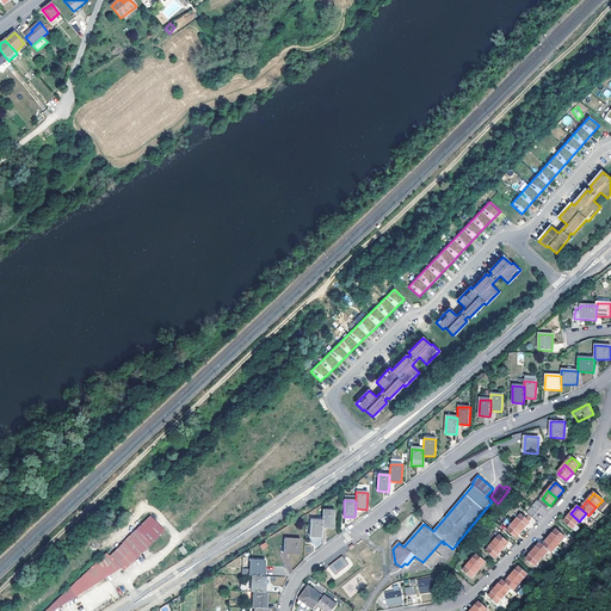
[(334,511),(322,511),(322,522),(322,528),(333,528),(334,511)]
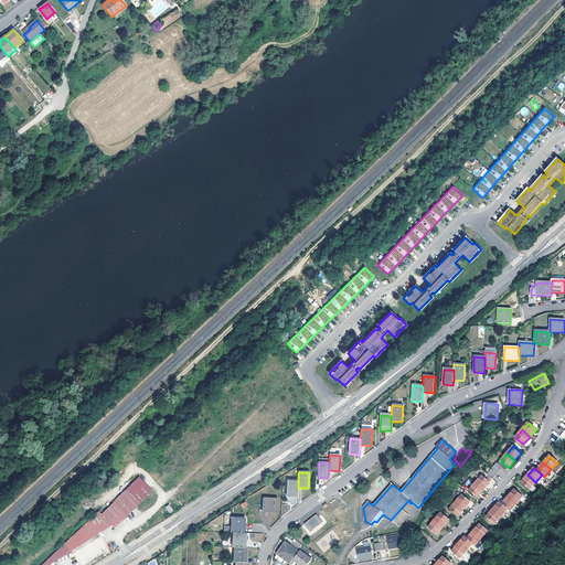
[(535,482),(528,475),(524,479),(521,482),(530,489),(535,482)]
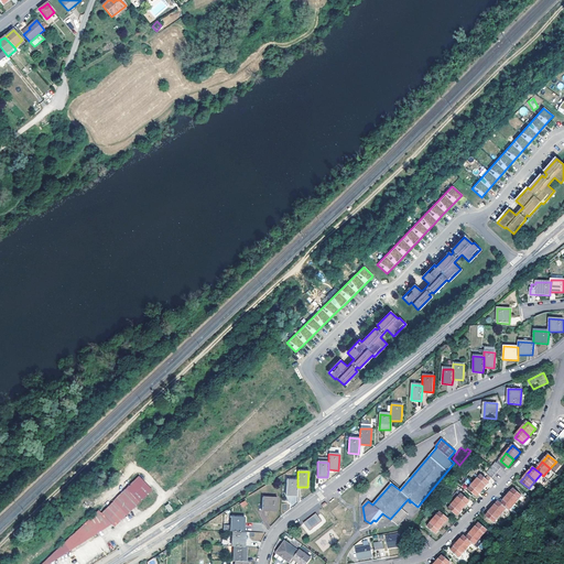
[(474,483),(483,489),(489,481),(480,475),(474,483)]
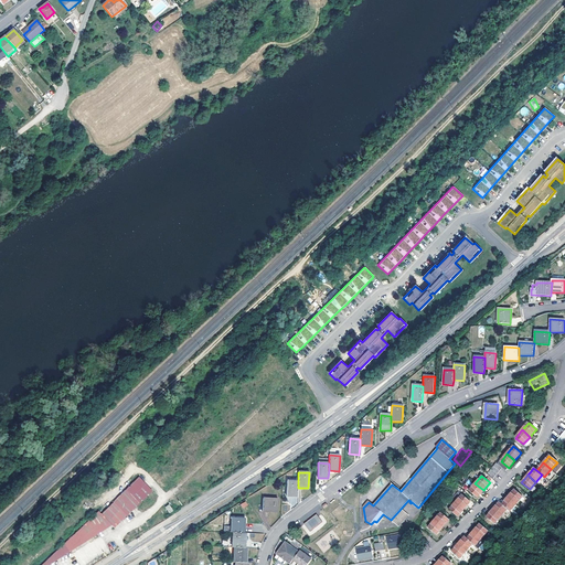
[(102,515),(112,526),(115,529),(151,492),(139,479),(102,515)]
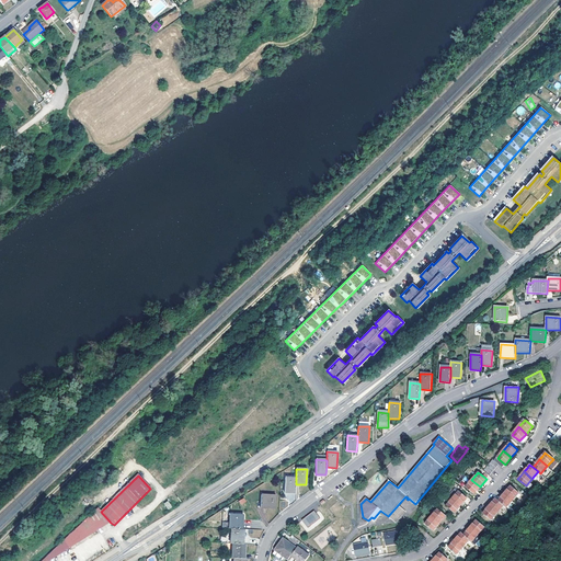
[(296,484),(296,479),(286,478),(285,493),(295,493),(296,484)]
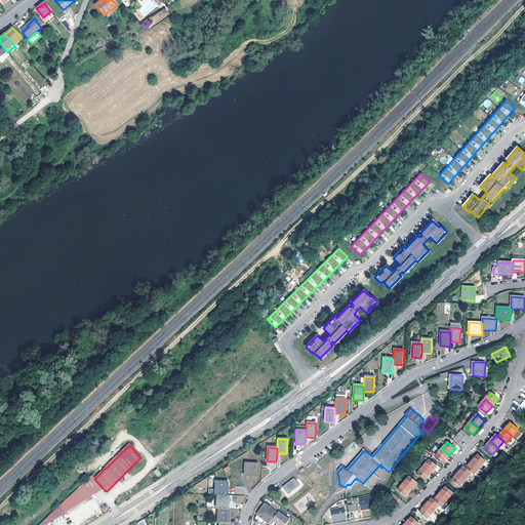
[(443,461),(449,455),(441,449),(436,455),(443,461)]
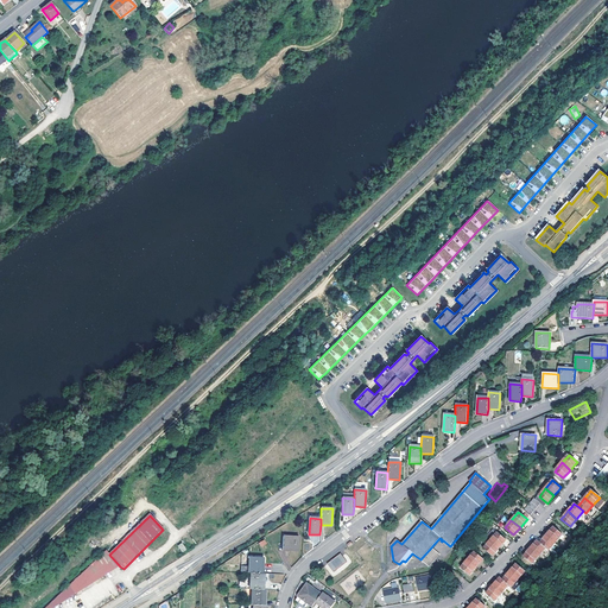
[(546,534),(555,542),(562,534),(553,527),(551,530),(546,534)]
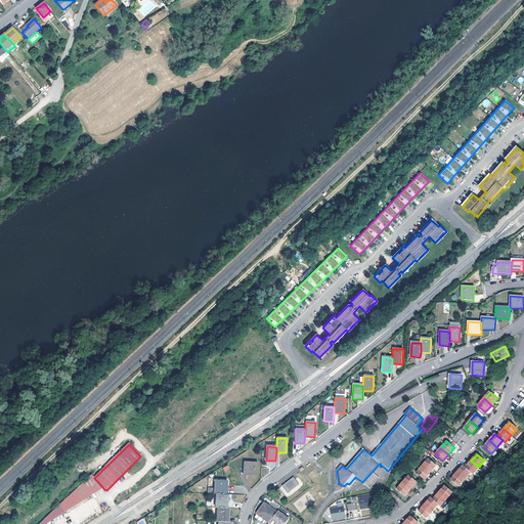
[(423,466),(430,472),(436,466),(428,460),(423,466)]
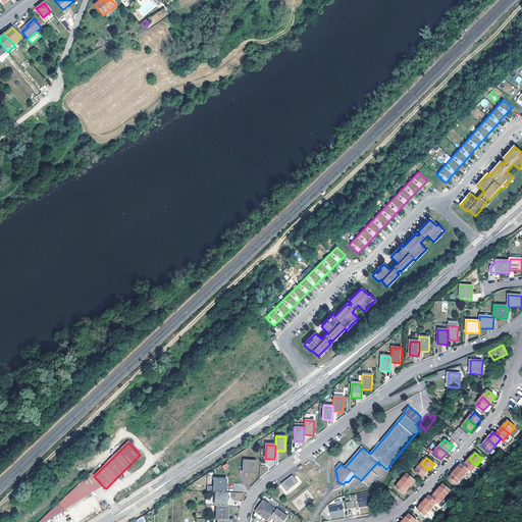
[(466,463),(464,466),(468,470),(471,472),(476,465),(469,459),(466,463)]
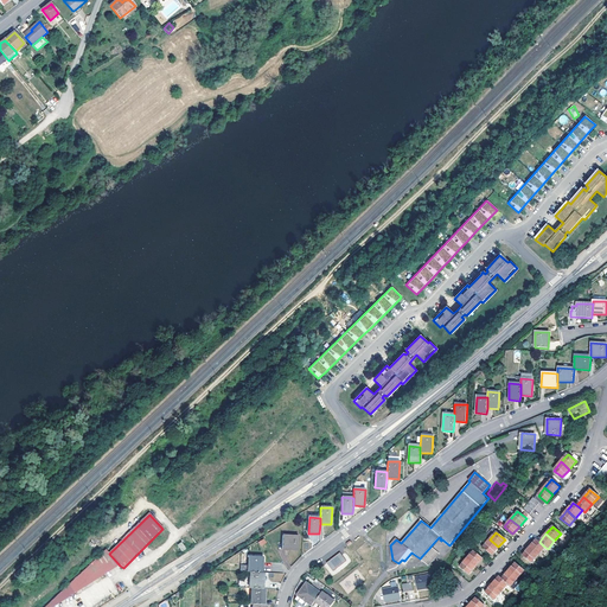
[(299,537),(282,536),(282,549),(298,550),(299,537)]
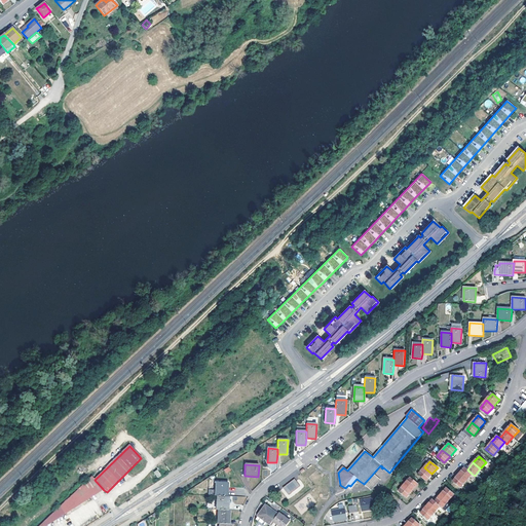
[(425,481),(431,474),(424,467),(418,475),(425,481)]
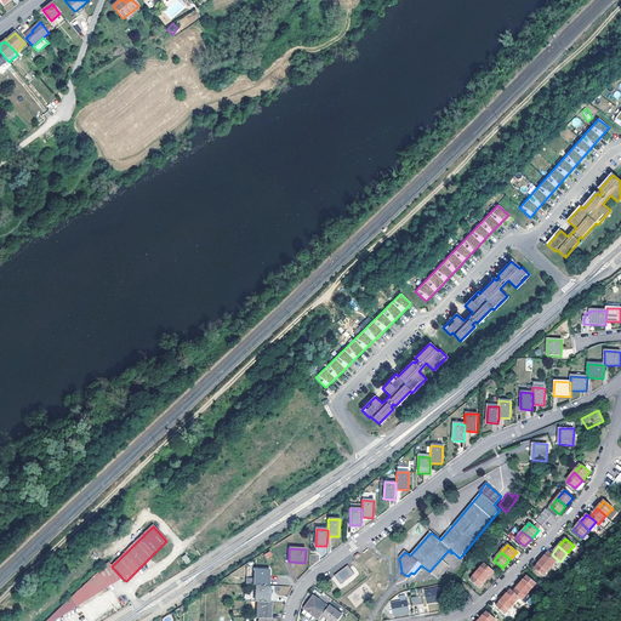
[(541,560),(550,568),(557,559),(552,554),(548,552),(545,556),(541,560)]
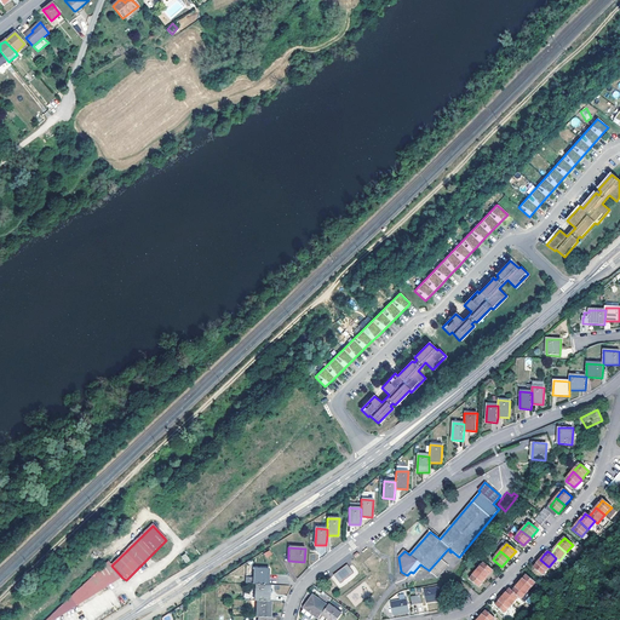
[(448,566),(440,558),(429,570),(437,578),(448,566)]
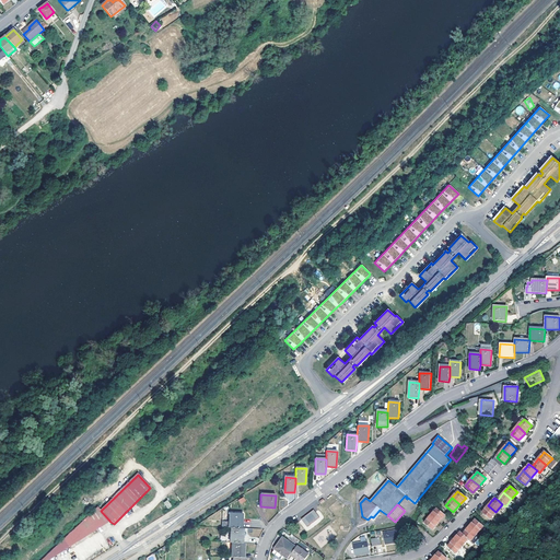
[(490,518),(496,512),(488,505),(486,509),(482,512),(490,518)]
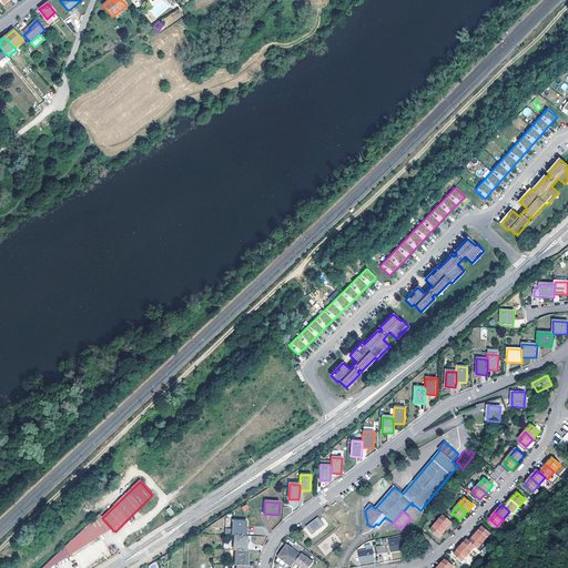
[(437,523),(445,529),(452,523),(444,515),(437,523)]
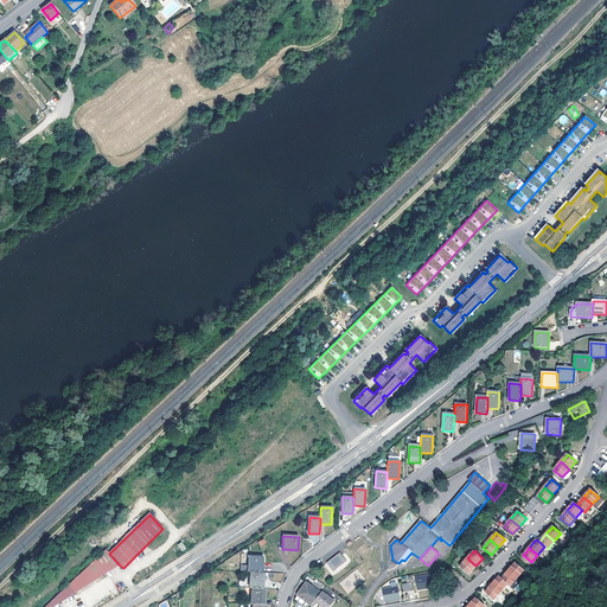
[(106,551),(95,562),(106,574),(120,566),(109,554),(106,551)]
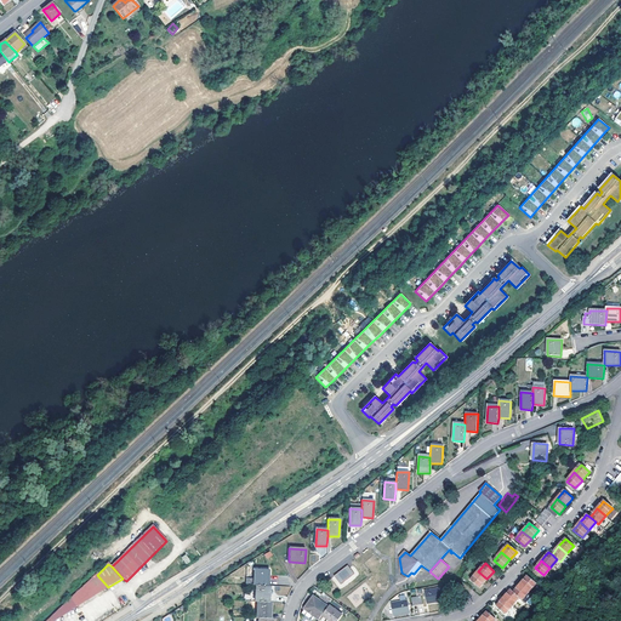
[(339,573),(334,576),(341,585),(354,574),(348,565),(339,573)]
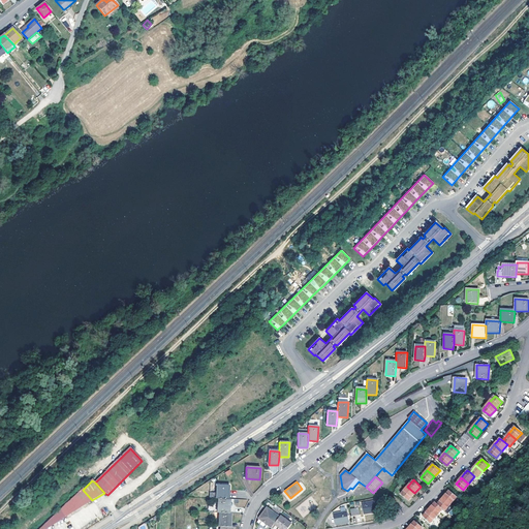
[(219,499),(228,499),(229,485),(218,485),(217,499),(219,499)]
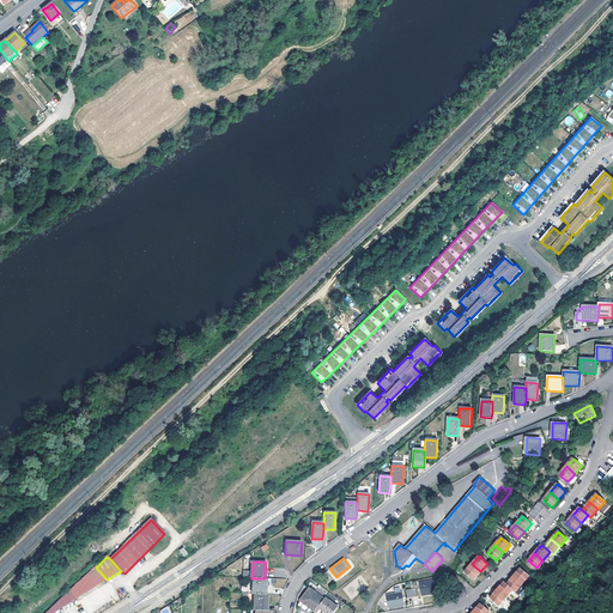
[(473,580),(480,571),(472,564),(465,572),(473,580)]
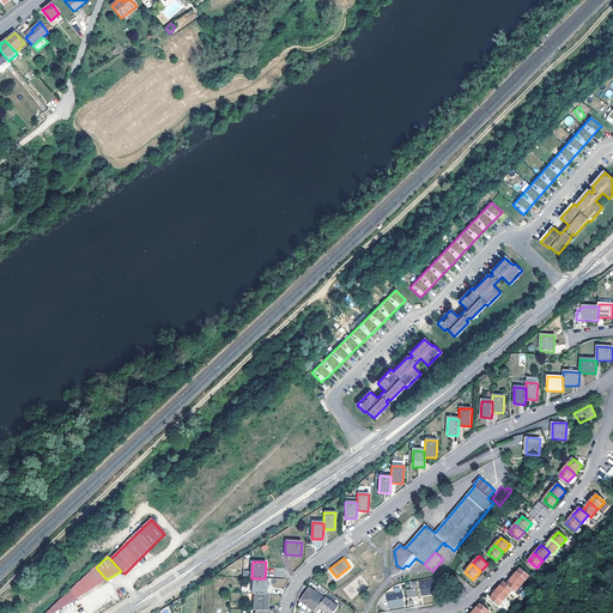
[(80,583),(48,612),(55,612),(86,594),(107,580),(96,568),(80,583)]
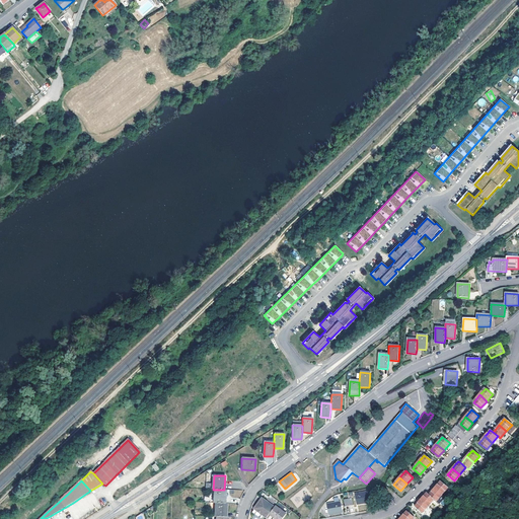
[(435,488),(442,495),(448,488),(440,482),(438,485),(435,488)]
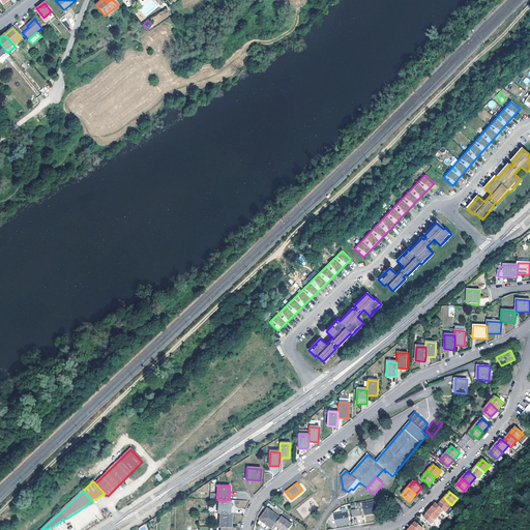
[(443,510),(445,511),(451,505),(444,498),(441,501),(438,505),(443,510)]
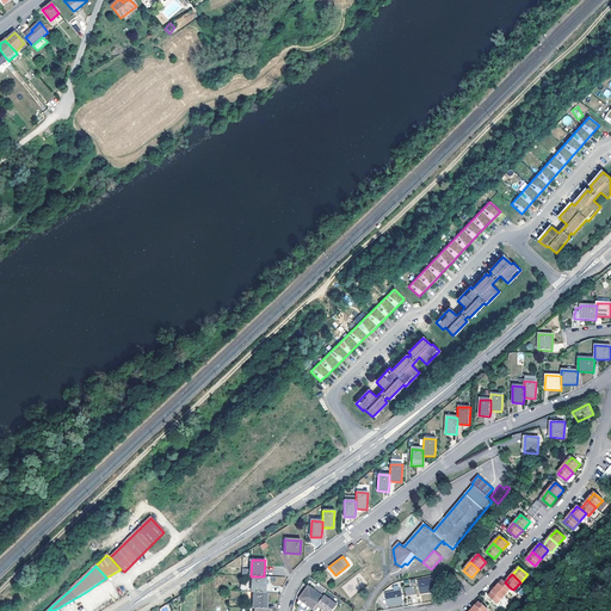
[(253,576),(252,592),(254,592),(266,592),(266,576),(264,576),(253,576)]
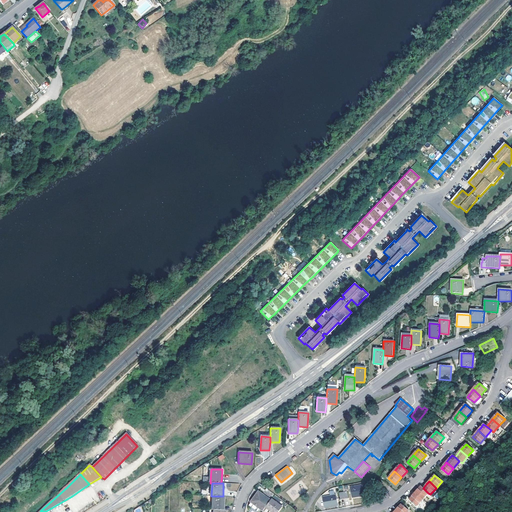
[(353,498),(365,495),(363,485),(350,487),(353,498)]
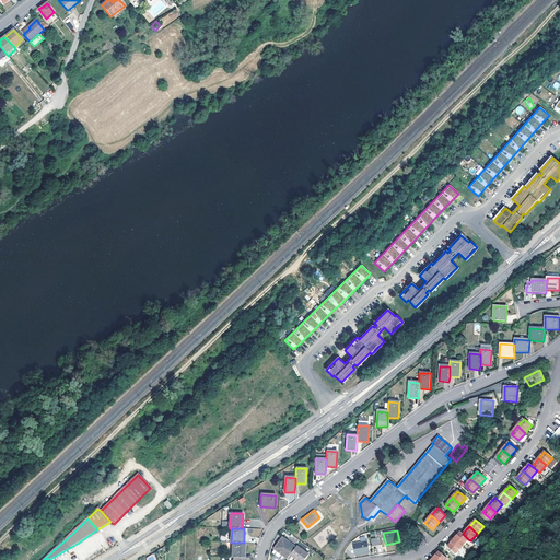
[(457,535),(454,539),(462,546),(468,539),(463,534),(461,532),(457,535)]
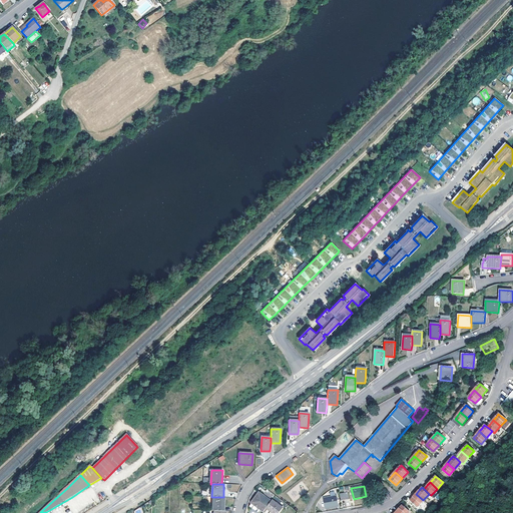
[(341,501),(345,500),(349,499),(348,493),(344,494),(340,494),(341,501)]
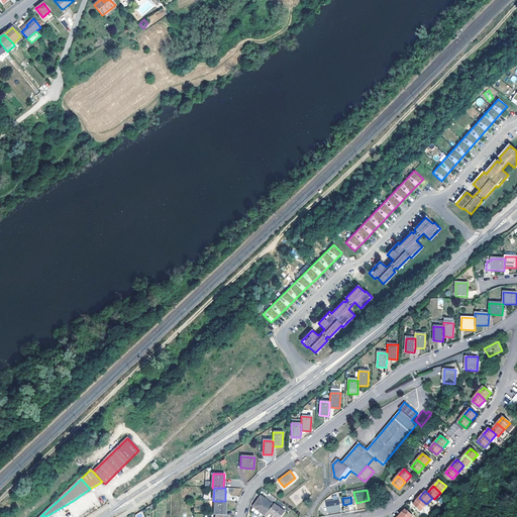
[(426,504),(419,498),(416,501),(413,505),(421,511),(426,504)]
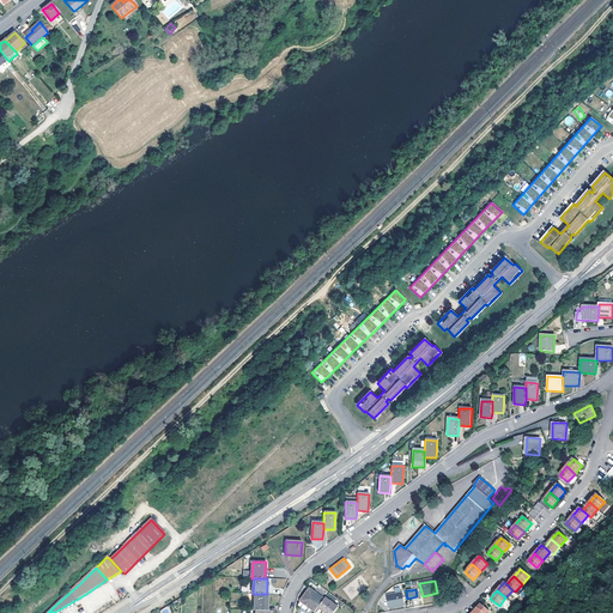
[(308,612),(310,610),(315,612),(317,608),(323,601),(309,592),(298,607),(305,612),(308,612)]
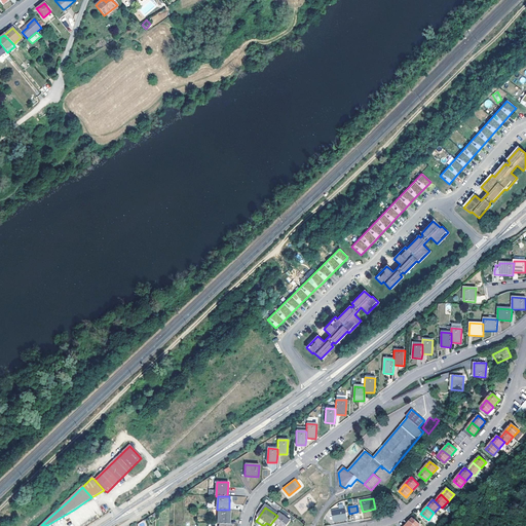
[(346,520),(344,509),(332,511),(334,522),(346,520)]
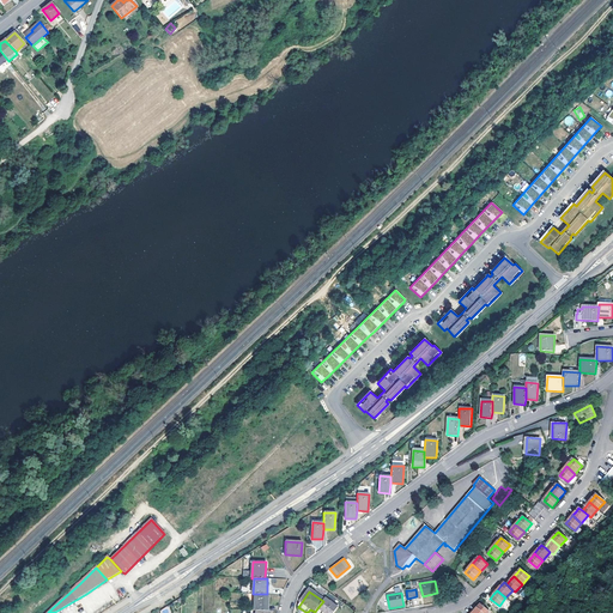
[(267,594),(255,594),(254,611),(256,611),(268,611),(268,595),(267,594)]
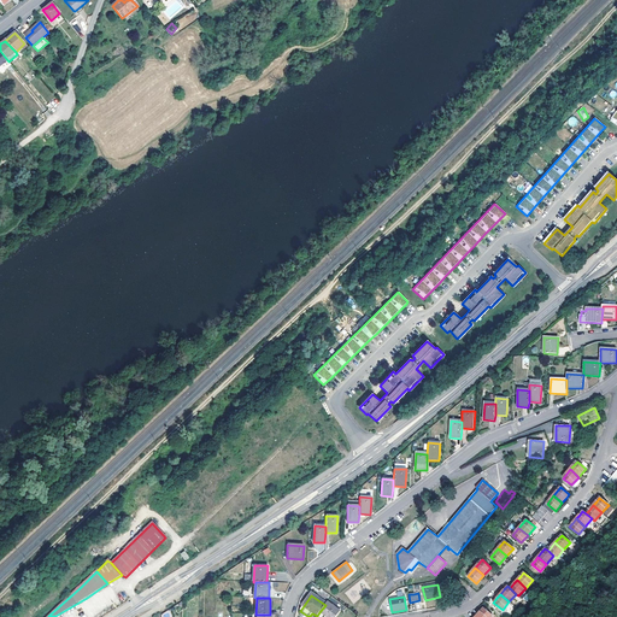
[(325,605),(319,612),(321,613),(325,616),(335,616),(340,611),(328,603),(325,605)]
